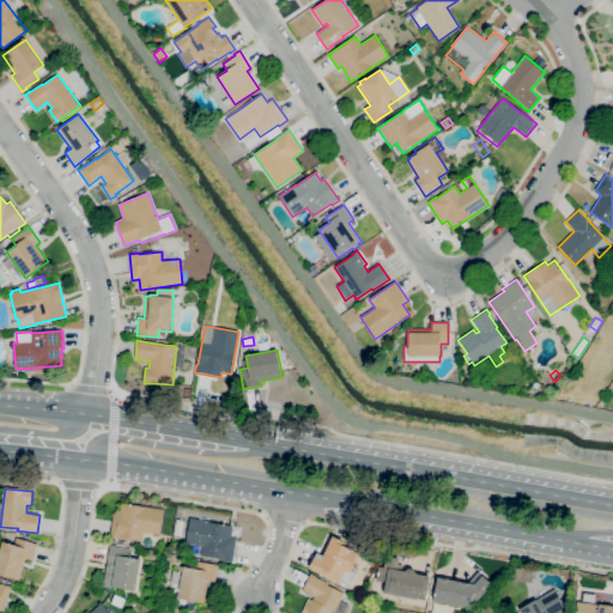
[(126,546),(119,545),(119,539),(109,538),(114,513),(120,514),(121,503),(146,508),(146,507),(164,510),(159,535),(143,533),(141,542),(127,540),(126,546)]
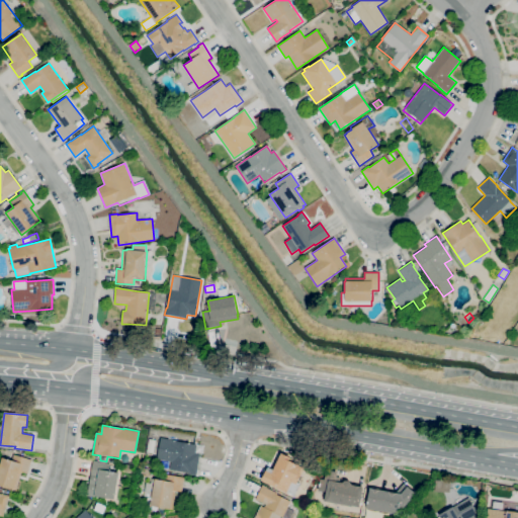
[(196,476),(187,473),(170,470),(171,462),(157,459),(161,438),(196,444),(195,453),(199,453),(196,476)]
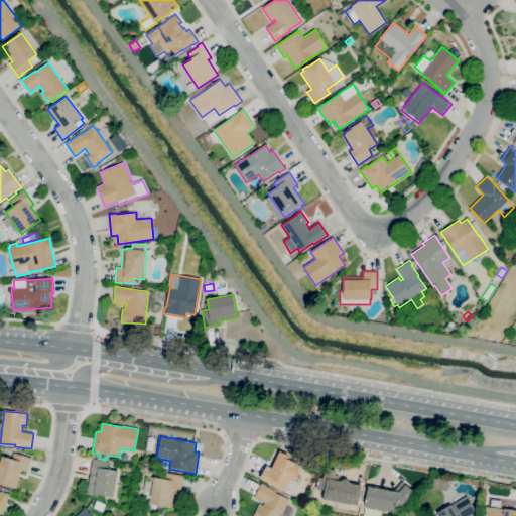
[(15,489),(13,488),(0,483),(0,463),(2,457),(11,460),(13,453),(31,459),(27,472),(22,470),(15,489)]
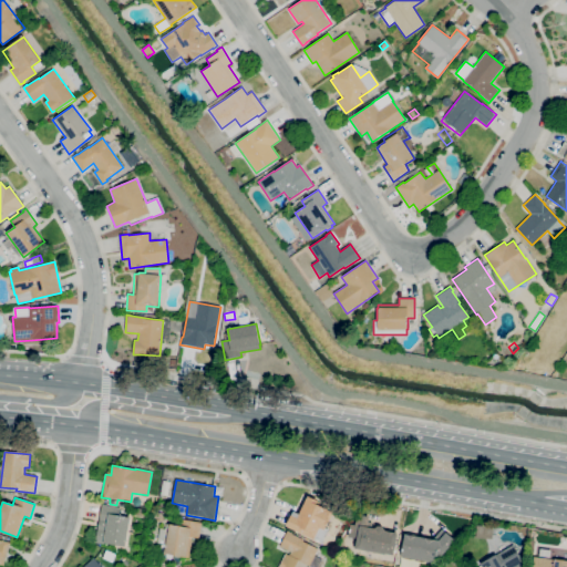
[(323,543),(315,539),(315,540),(286,526),(294,512),(299,515),(307,500),(333,513),(326,528),(330,531),(323,543)]
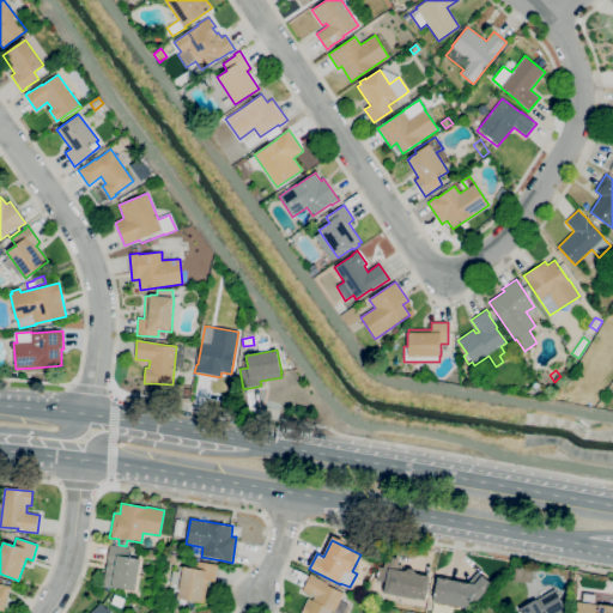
[(135,592),(111,588),(103,587),(110,545),(116,546),(117,545),(131,547),(131,550),(128,557),(141,559),(135,592)]
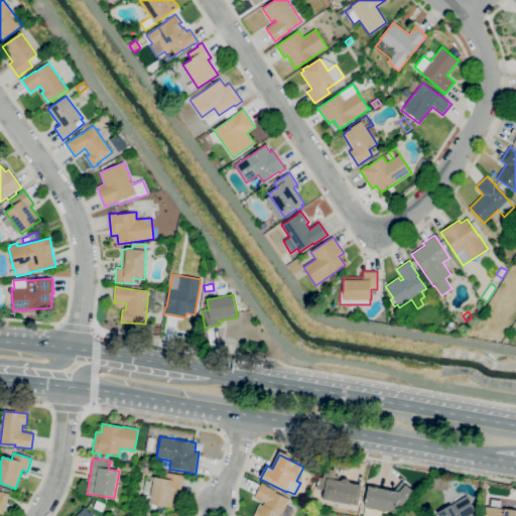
[(357,505),(361,484),(334,479),(336,471),(321,468),(317,490),(324,491),(321,499),(357,505)]
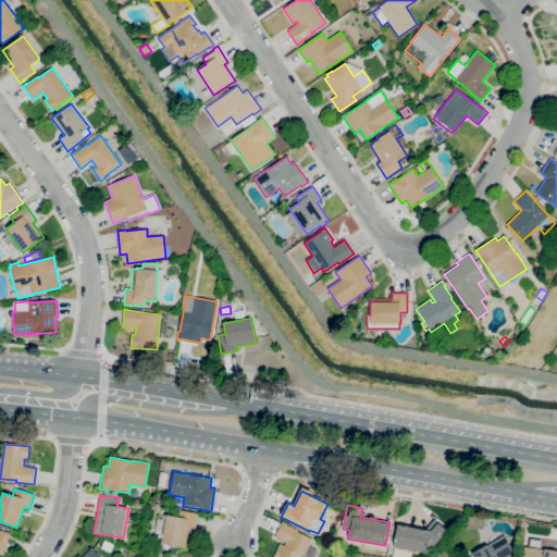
[(185,548),(161,544),(163,534),(155,532),(157,519),(165,520),(166,515),(176,517),(178,509),(198,514),(195,529),(189,528),(185,548)]
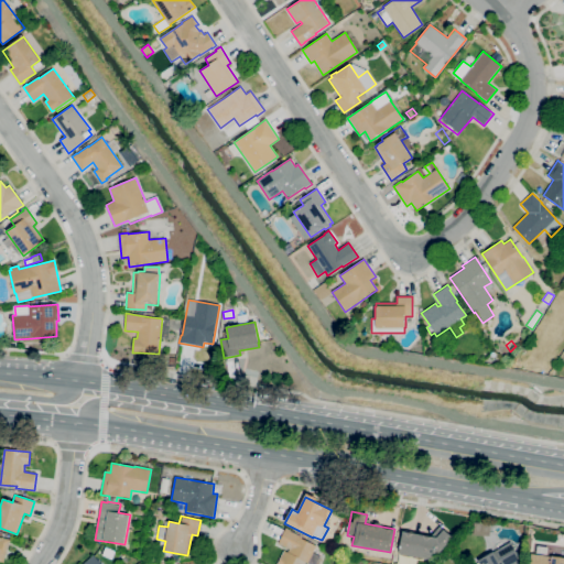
[(306,563),(275,563),(283,551),(288,552),(289,549),(278,543),(285,528),(290,530),(290,531),(302,537),(301,539),(316,546),(306,563)]
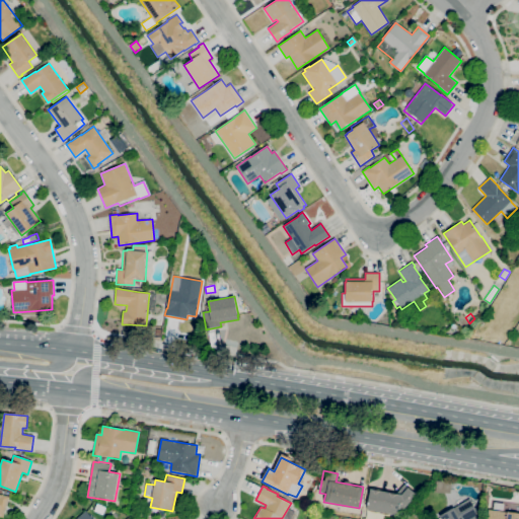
[(369,489),(366,510),(404,516),(409,495),(369,489)]
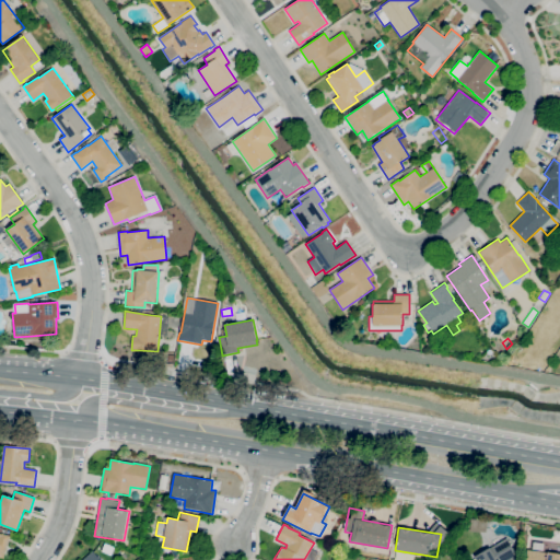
[(0,534),(1,535),(1,534),(10,536),(3,558),(0,557),(0,534)]
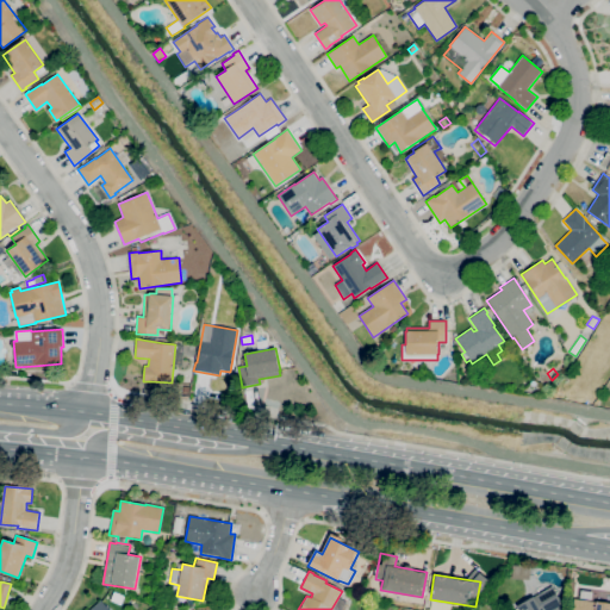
[(520,609),(517,605),(533,596),(534,597),(552,586),(564,608),(559,609),(520,609)]
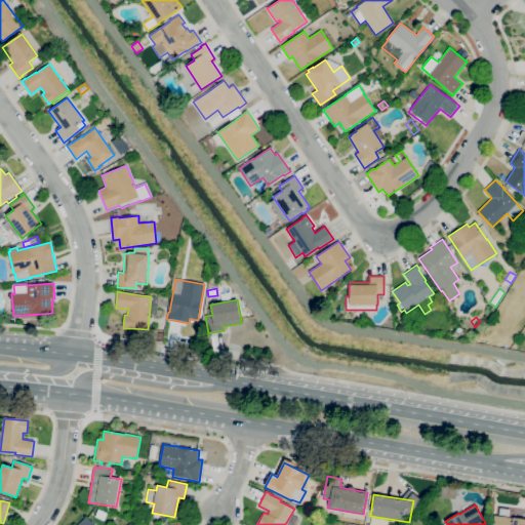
[(509,516),(499,515),(499,508),(510,510),(509,516)]
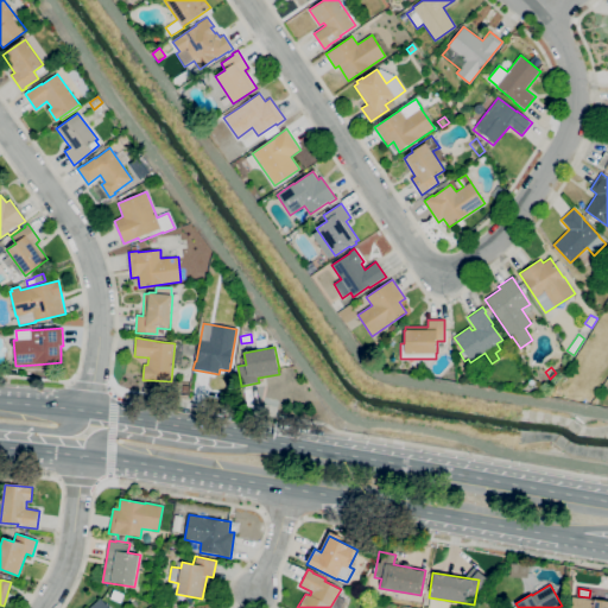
[(607,607),(570,607),(572,596),(607,601),(607,607)]
